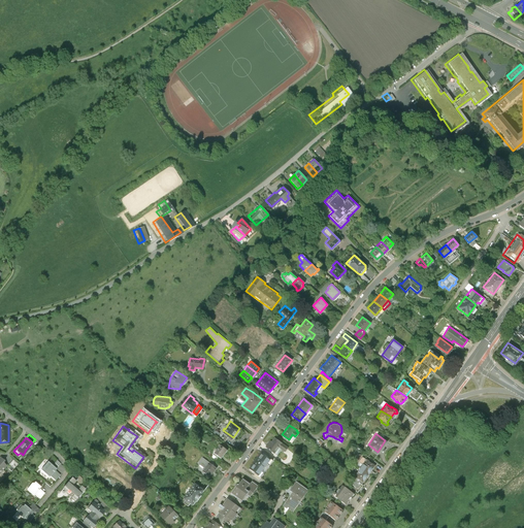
[(269,440),(265,447),(273,453),(279,447),(285,451),(288,448),(274,437),(271,441),(269,440)]
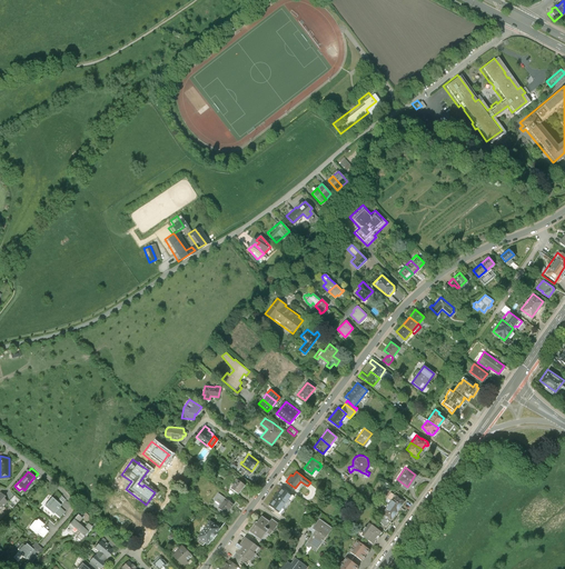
[(348,475),(343,471),(339,476),(344,480),(348,475)]
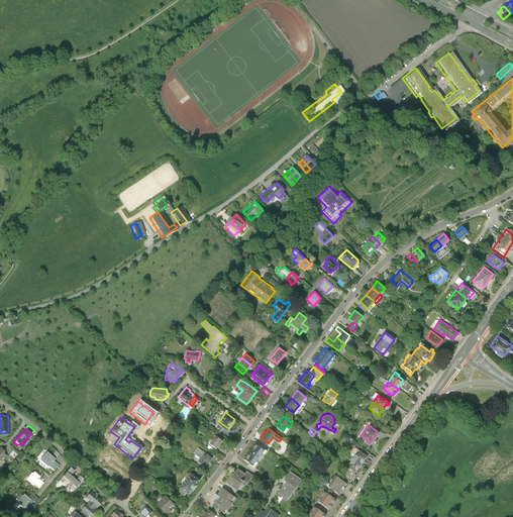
[(221,440),(215,435),(209,443),(215,448),(221,440)]
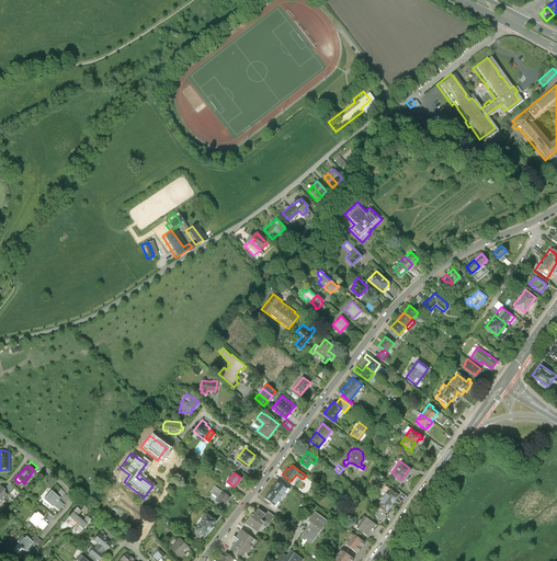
[(277,480),(271,489),(280,495),(286,487),(283,484),(277,480)]
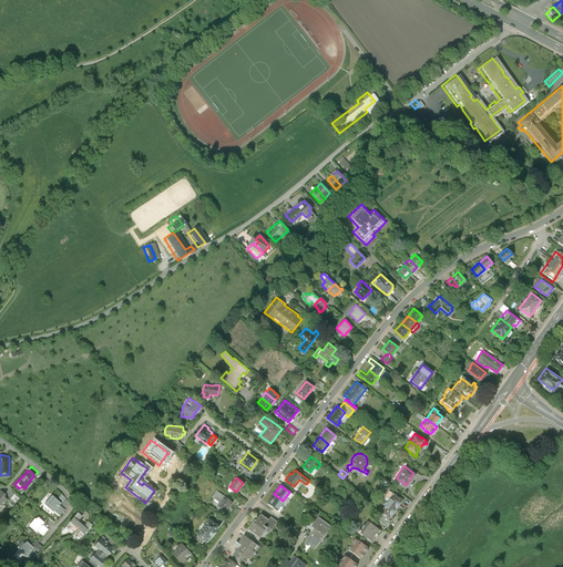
[(232,501),(217,490),(212,496),(219,502),(217,506),(225,511),(232,501)]
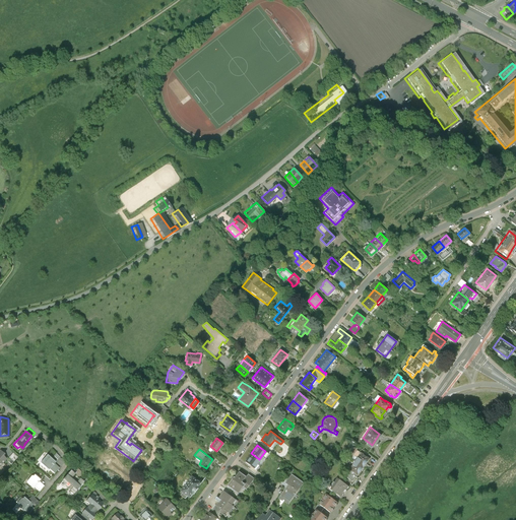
[(357,457),(355,461),(363,467),(369,458),(368,458),(361,453),(357,450),(352,454),(357,457)]
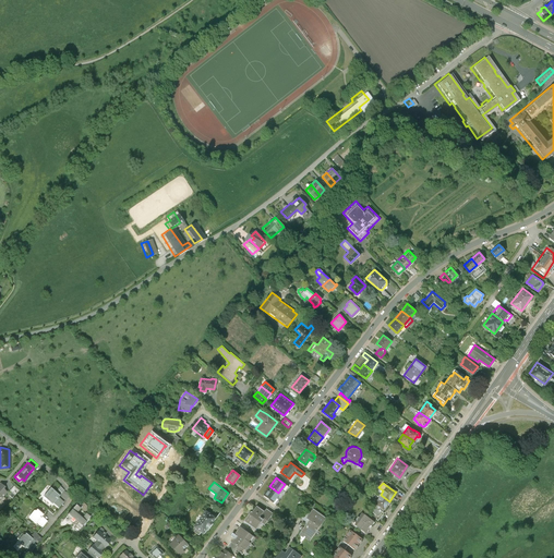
[(389,483),(387,486),(395,492),(397,488),(389,483)]
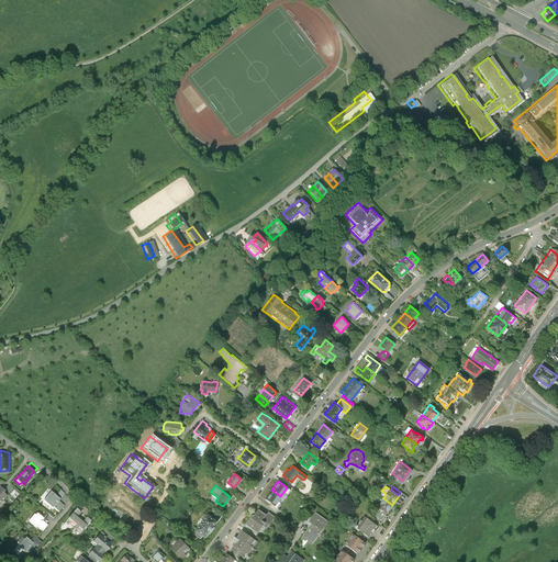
[(19,493),(13,489),(9,493),(11,494),(14,497),(19,493)]
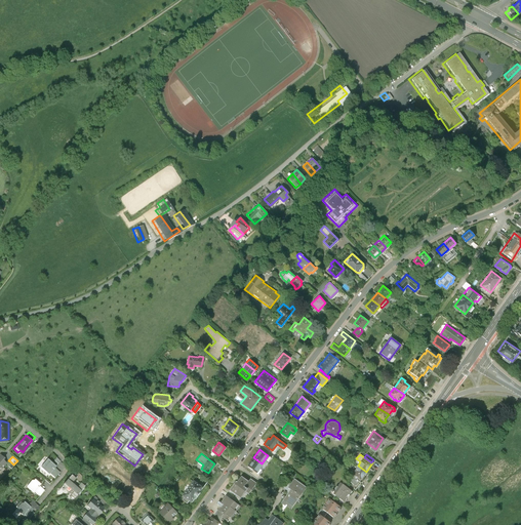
[(256,472),(262,463),(253,457),(247,465),(252,470),(256,472)]
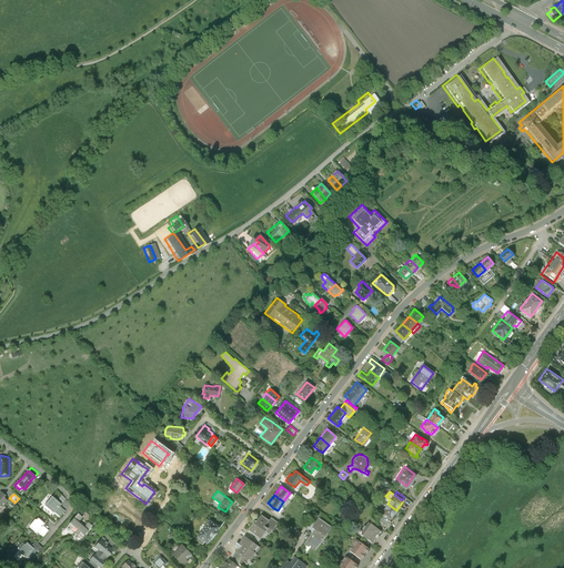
[(50,498),(44,505),(52,511),(53,510),(59,516),(63,510),(58,505),(60,503),(53,497),(52,498),(50,498)]
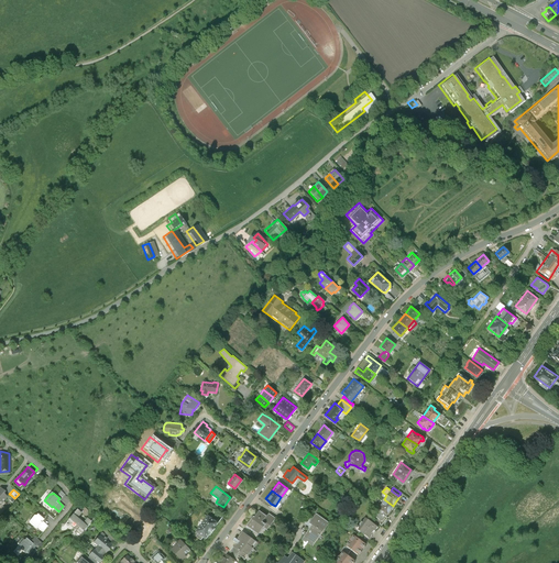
[(143,498),(139,505),(138,506),(138,508),(139,509),(141,510),(143,510),(144,509),(150,503),(144,499),(143,498)]
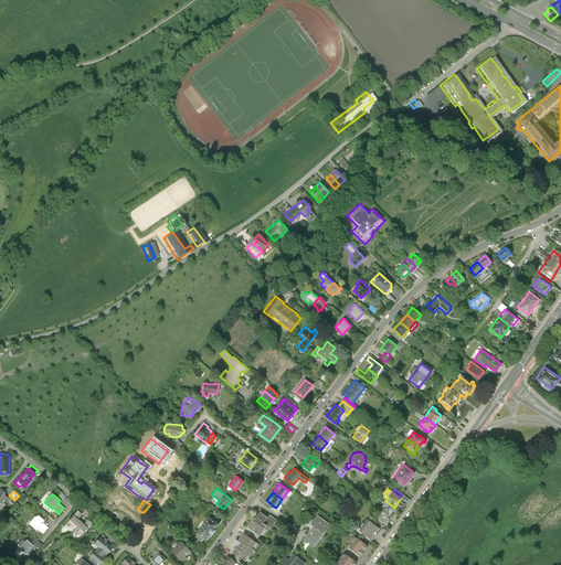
[(378,510),(380,511),(384,514),(387,516),(394,508),(385,501),(378,510)]
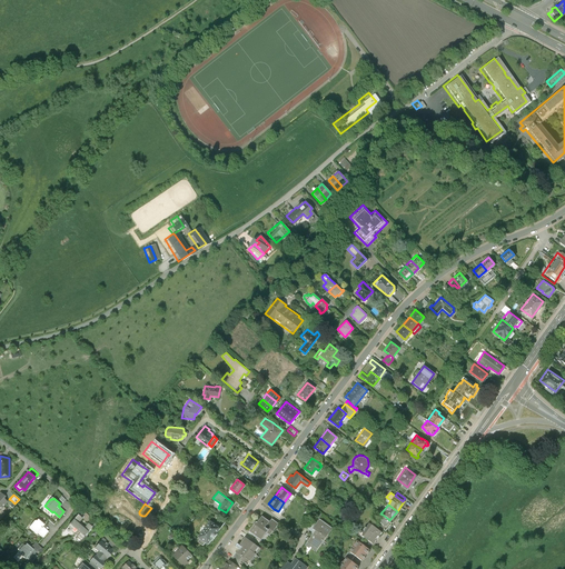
[(68,530),(71,532),(77,526),(75,523),(79,518),(73,515),(63,527),(65,527),(62,529),(66,532),(68,530)]
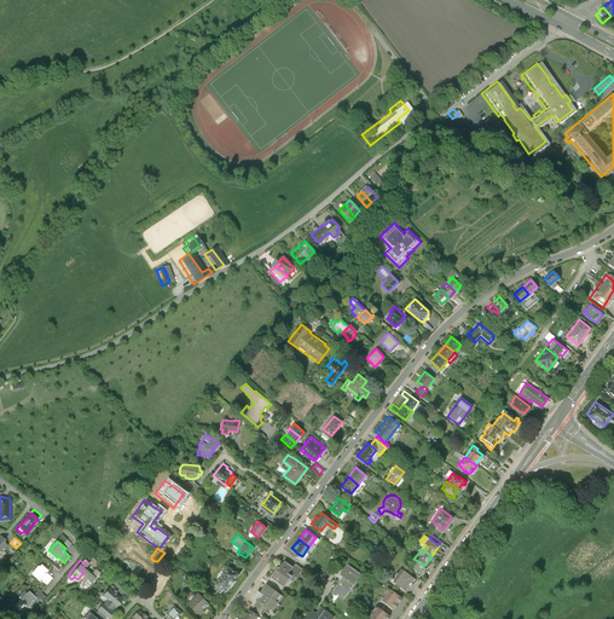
[(270,577),(278,583),(283,586),(289,578),(291,574),(288,572),(293,566),(284,560),(279,567),(278,566),(270,577)]
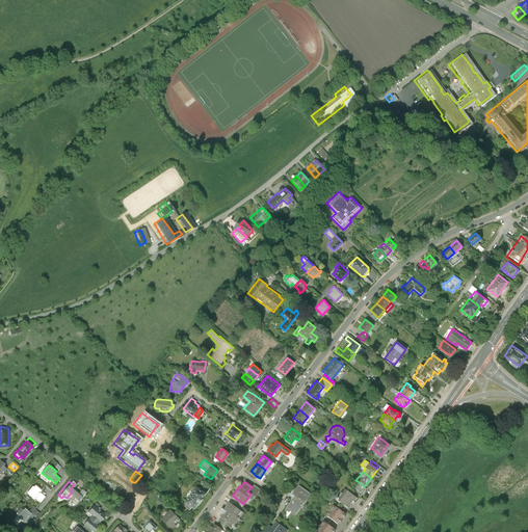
[(361,485),(362,484),(358,481),(357,482),(355,481),(352,486),(355,488),(353,490),(360,496),(365,488),(361,485)]
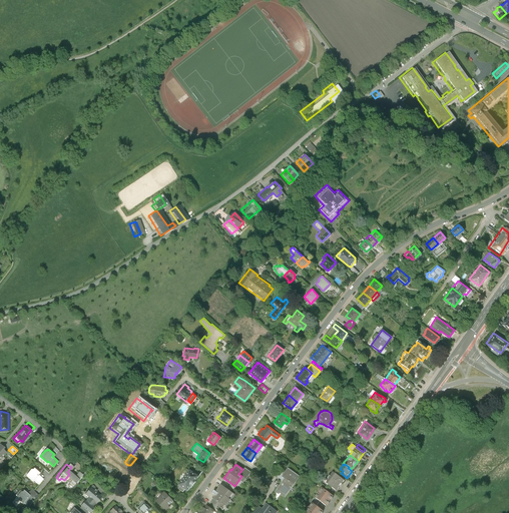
[(30,468),(25,474),(33,480),(33,479),(38,483),(43,478),(38,474),(39,472),(33,467),(32,468),(30,468)]
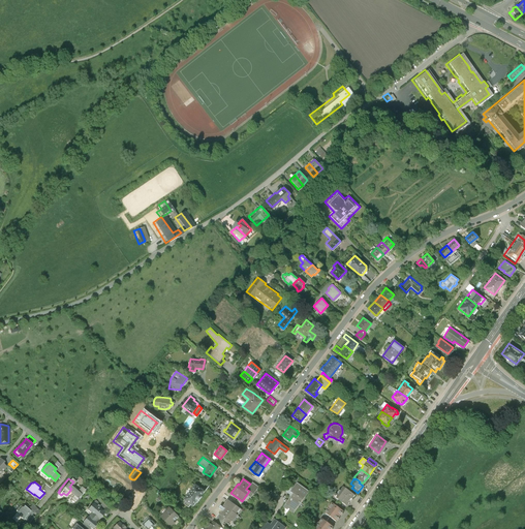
[(251,481),(250,484),(246,489),(249,491),(247,494),(250,497),(258,486),(251,481)]
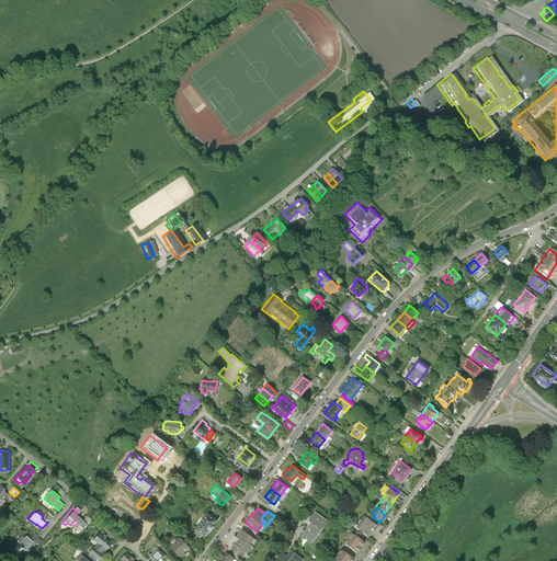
[(311,516),(309,519),(313,522),(308,526),(300,537),(305,540),(306,538),(313,541),(328,521),(315,511),(311,516)]
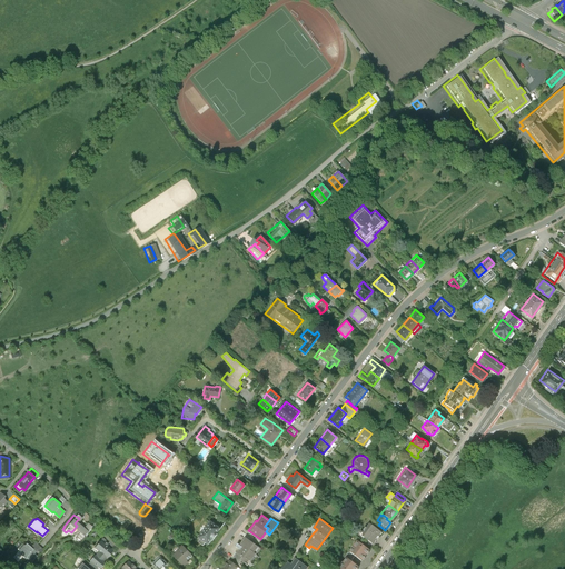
[(205,541),(208,542),(220,527),(210,519),(196,539),(202,545),(205,541)]
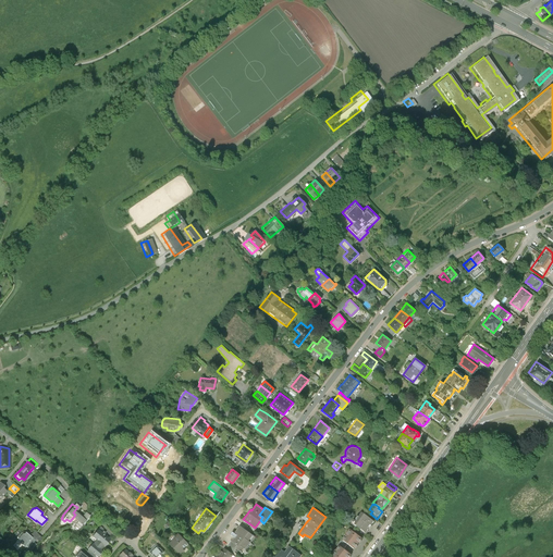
[(310,518),(307,516),(309,512),(304,509),(299,515),(304,519),(304,520),(306,522),(310,518)]
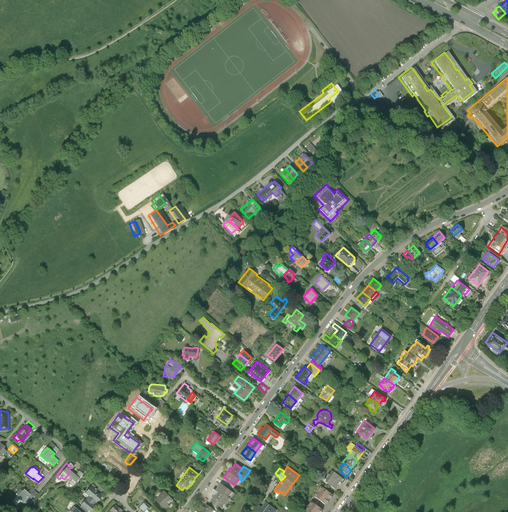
[(72,475),(69,473),(64,479),(67,482),(64,485),(67,488),(79,474),(75,471),(72,475)]
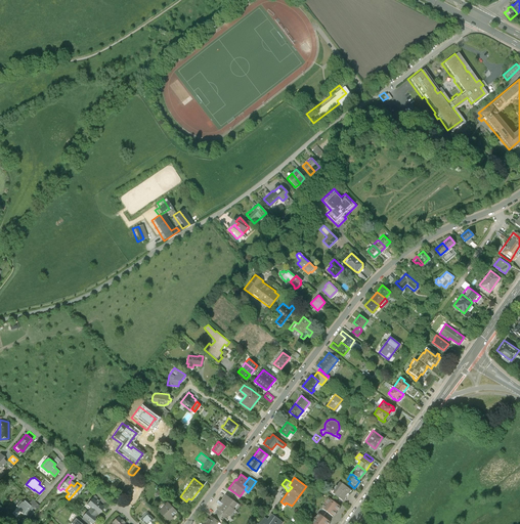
[(351,490),(339,482),(332,492),(343,500),(351,490)]
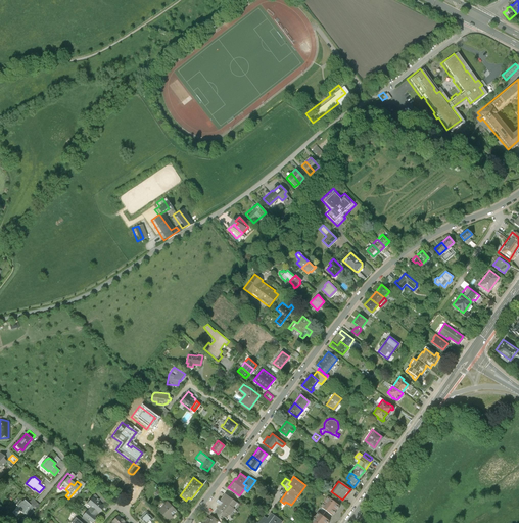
[(228,495),(225,493),(220,501),(219,500),(217,502),(220,504),(217,508),(223,512),(221,514),(226,518),(229,514),(230,515),(234,509),(233,508),(237,502),(233,500),(228,495)]
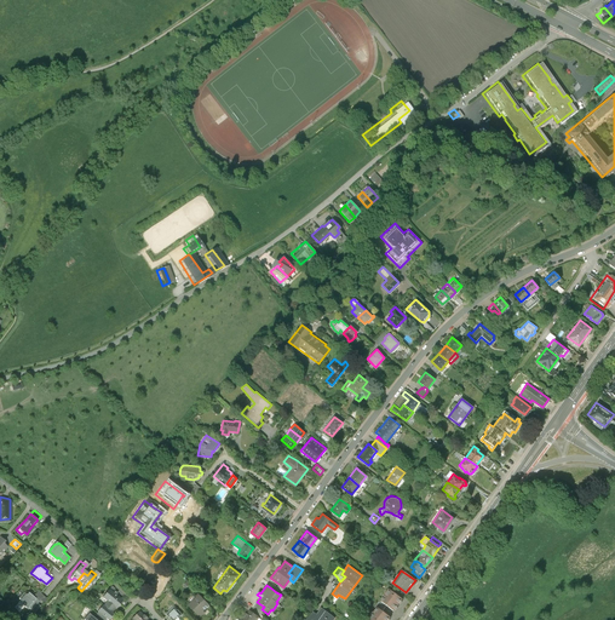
[(383,595),(379,600),(391,609),(400,598),(386,587),(383,593),(383,595)]
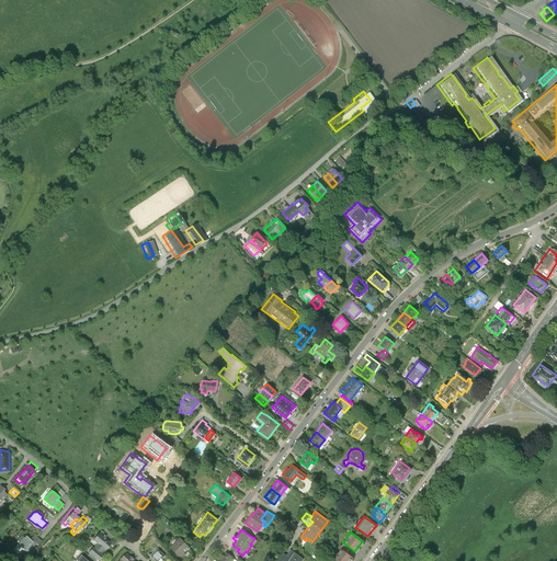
[(22,536),(13,547),(18,551),(22,546),(25,548),(25,547),(29,549),(25,552),(29,556),(36,546),(34,545),(36,541),(40,544),(43,540),(34,533),(31,536),(33,538),(32,539),(25,534),(24,536),(22,536)]
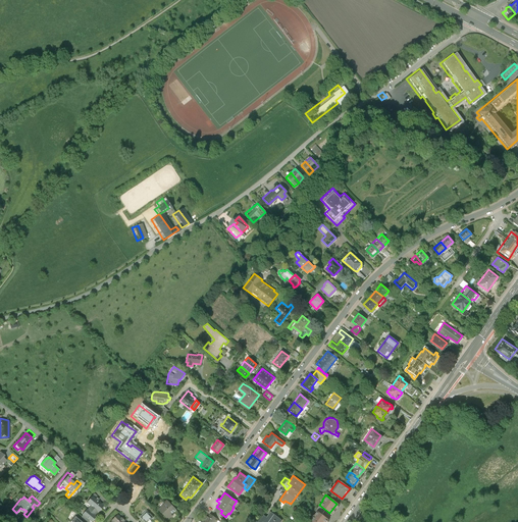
[(90,505),(97,511),(103,505),(92,496),(87,502),(90,505)]
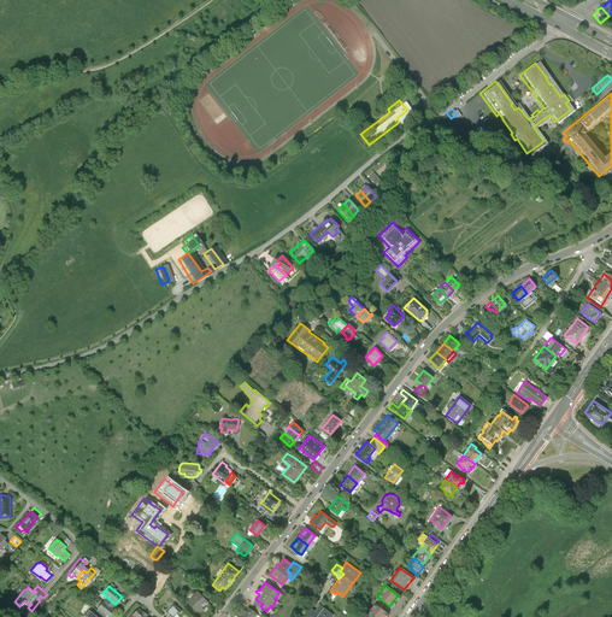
[(195,593),(187,600),(199,612),(204,609),(201,607),(209,601),(196,589),(194,592),(195,593)]
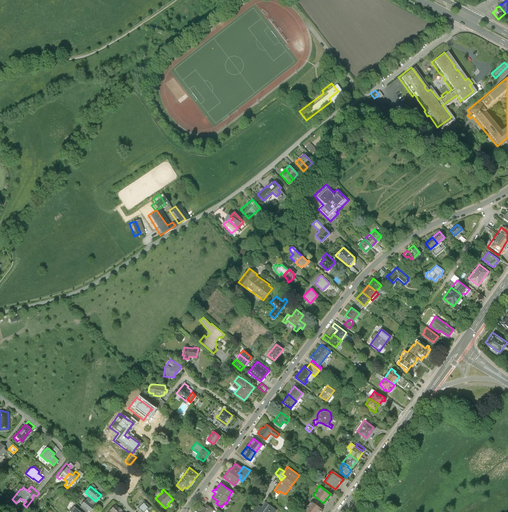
[(91,505),(95,501),(88,495),(81,503),(81,504),(87,509),(89,511),(93,506),(91,505)]
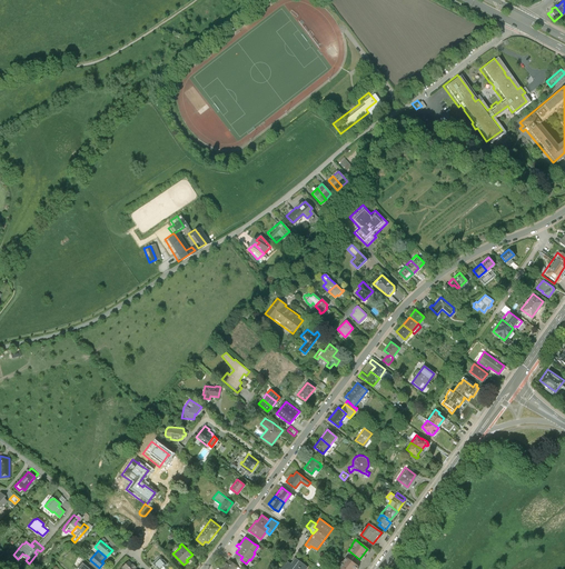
[(238,562),(240,559),(243,557),(236,552),(236,551),(231,557),(238,562)]
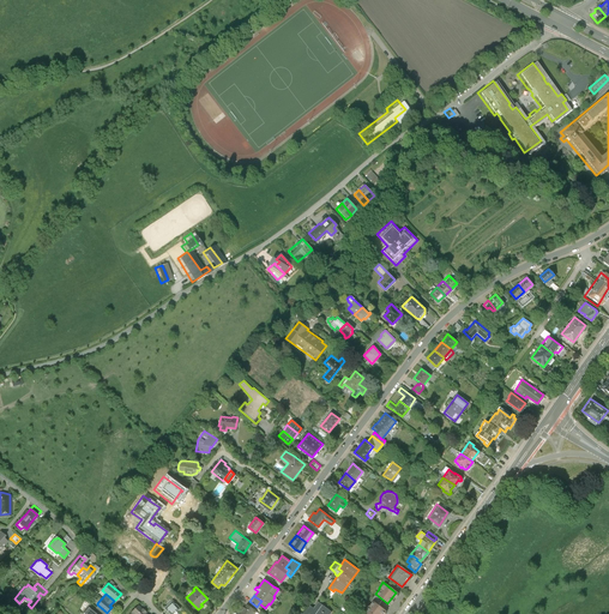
[(173,600),(164,607),(169,613),(176,613),(176,612),(180,608),(173,600)]
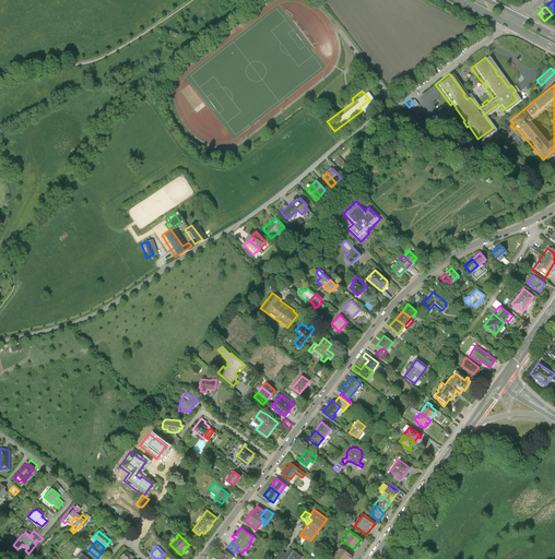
[(334,550),(330,557),(333,558),(346,558),(350,556),(339,547),(335,551),(334,550)]
